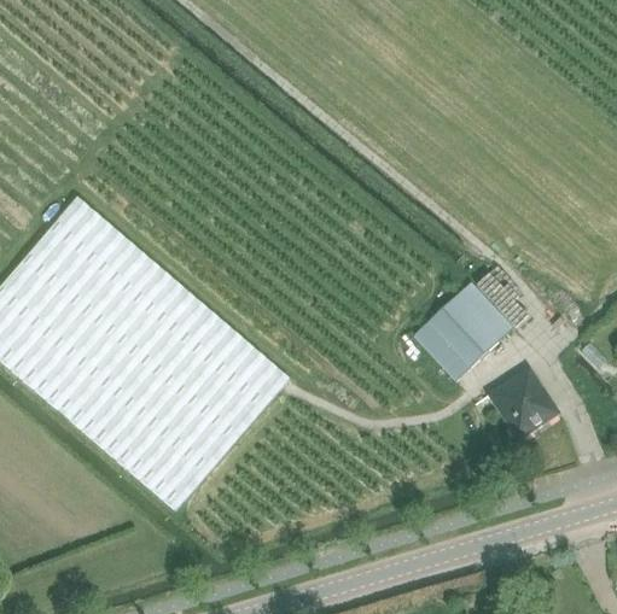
[(0,360),(175,510),(289,379),(289,378),(77,196),(0,285),(0,360)]
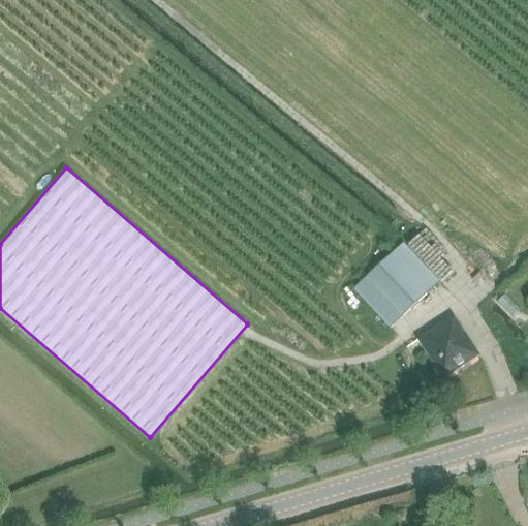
[(440,264),(448,256),(422,227),(414,235),(440,264)]
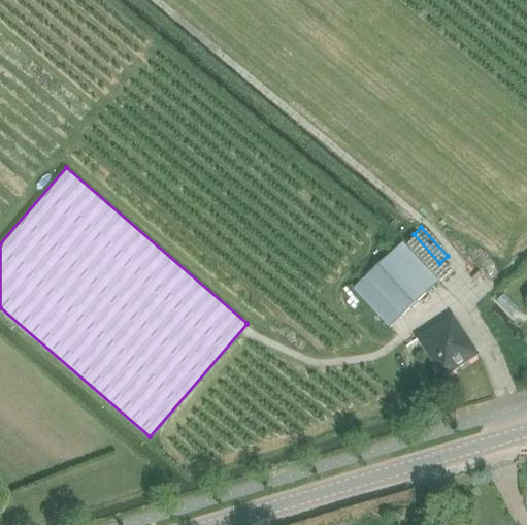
[(401,240),(353,286),(389,325),(437,280),(401,240)]
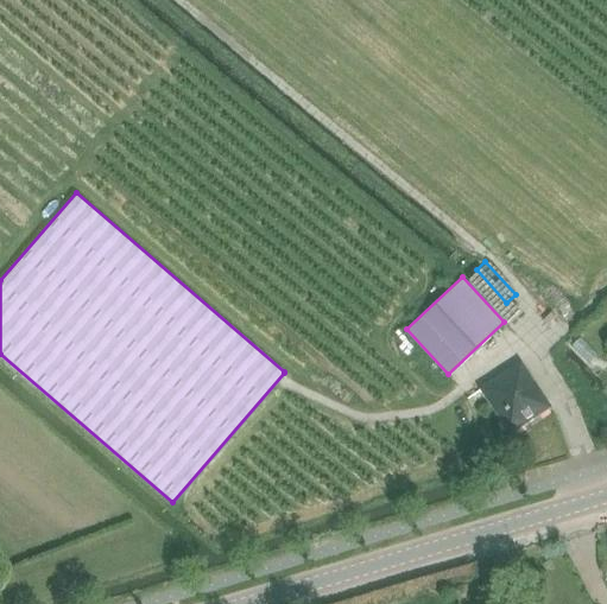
[(581,335),(571,344),(589,362),(599,354),(581,335)]
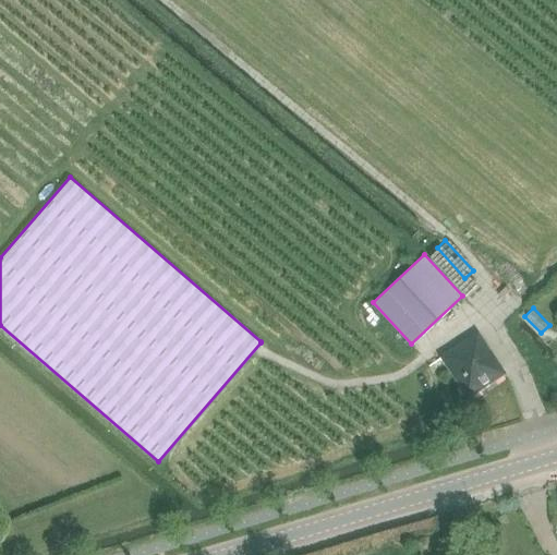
[(468,397),(505,373),(477,332),(439,356),(468,397)]
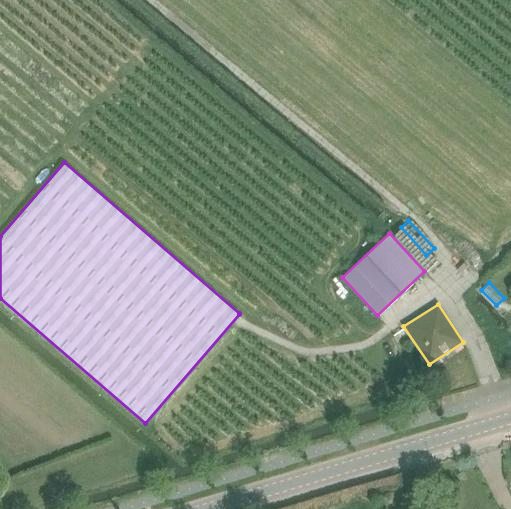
All buildings are outlined.
